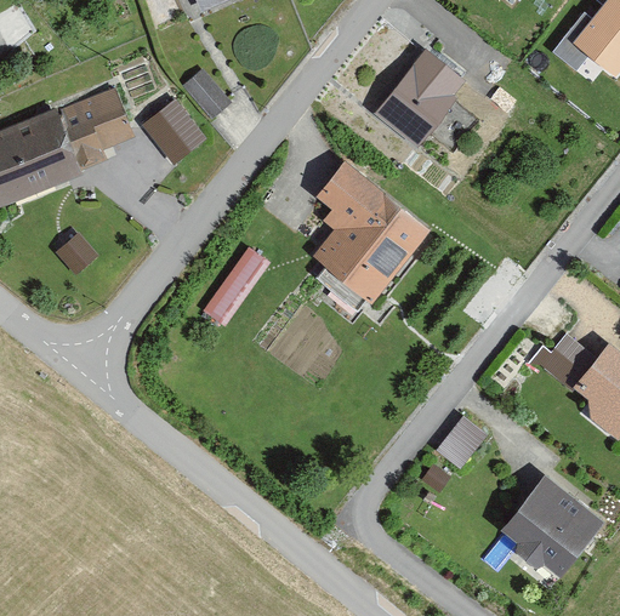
[(193,0),(200,15),(233,0),(193,0)]
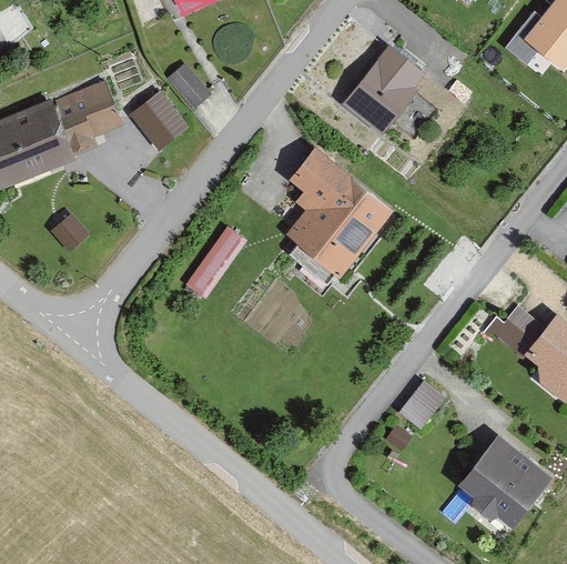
[(550,0),(540,14),(533,8),(515,31),(565,69),(566,67),(566,0),(550,0)]
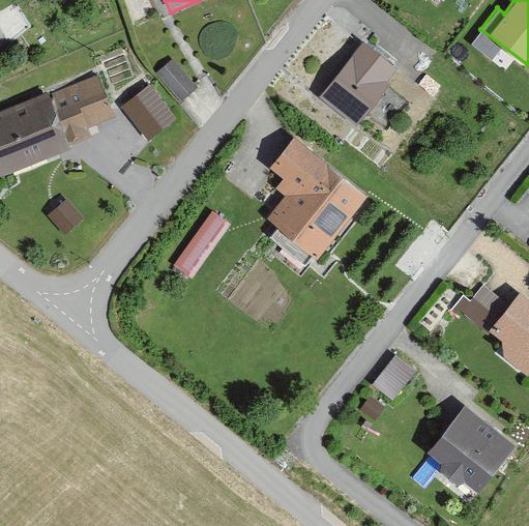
[(397,68),(360,41),(320,96),(356,123),(397,68)]
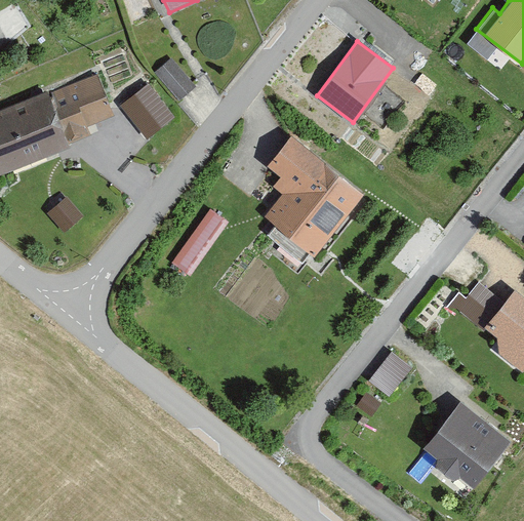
[(191,87),(169,62),(155,74),(175,99),(191,87)]
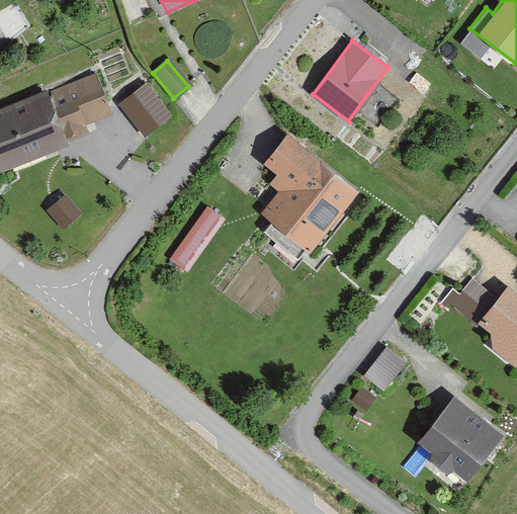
[(44,95),(42,91),(0,107),(0,173),(67,147),(64,142),(87,132),(84,124),(110,114),(94,75),(44,95)]
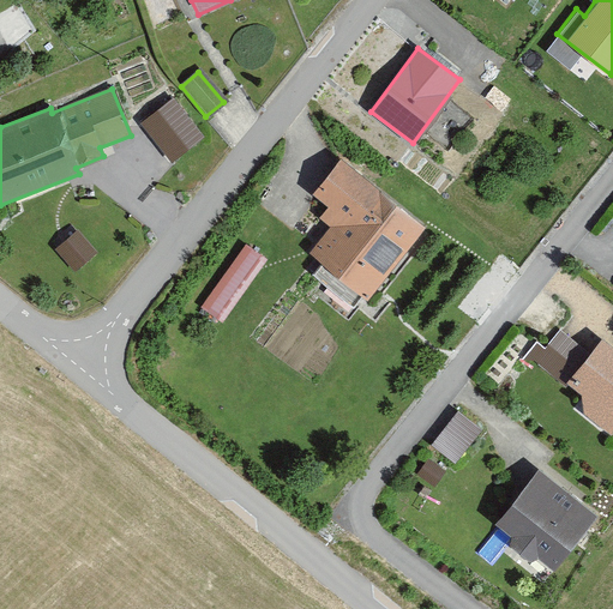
[(200,138),(174,102),(143,126),(169,161),(200,138)]
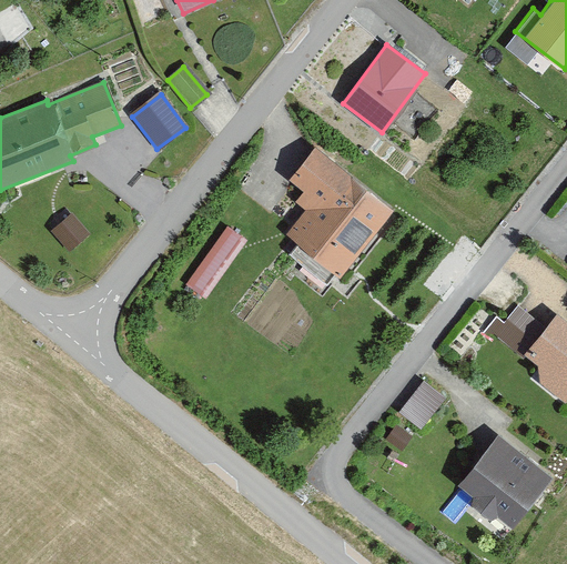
[(393,209),(313,147),(287,179),(303,190),(294,201),(306,209),(286,234),(341,277),(393,209)]
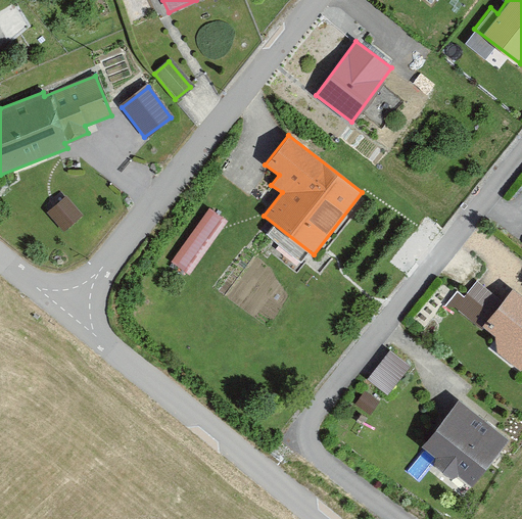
[(51,201),(63,221),(79,210),(66,191),(51,201)]
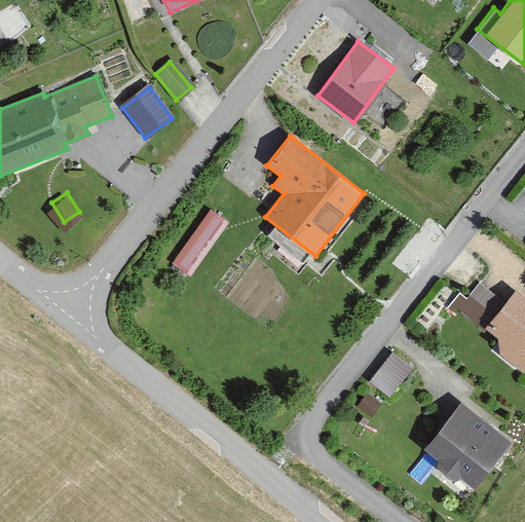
[(226,221),(211,210),(171,263),(186,274),(226,221)]
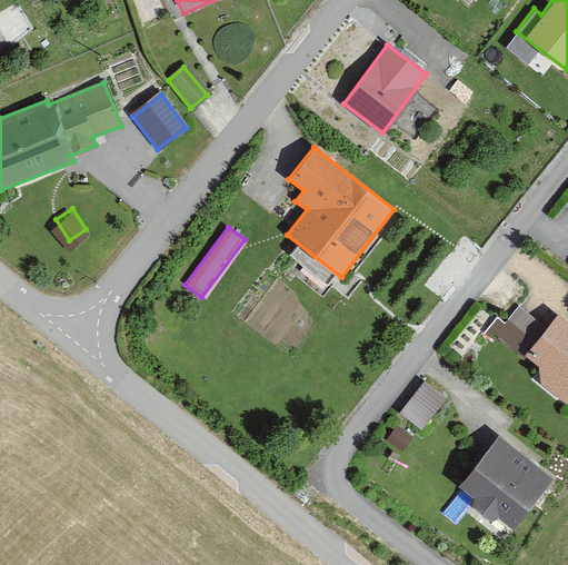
[(538,366),(542,384),(566,402),(567,398),(567,324),(557,316),(548,328),(518,306),(496,334),(538,366)]
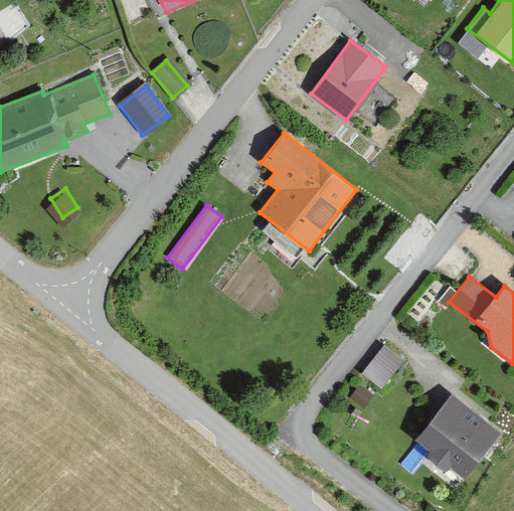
[(402,359),(382,346),(364,374),(384,387),(402,359)]
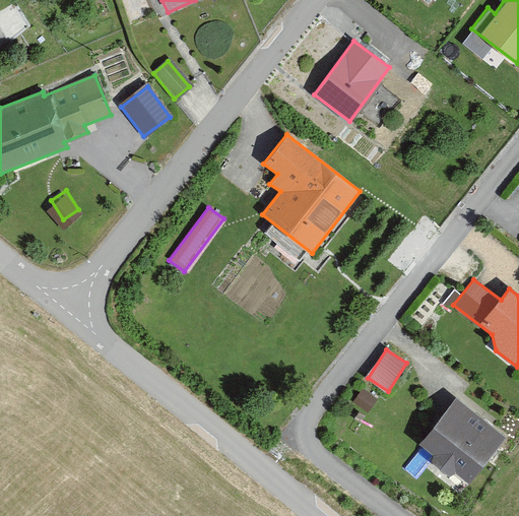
[(504,436),(454,397),(418,444),(435,456),(431,461),(451,476),(456,470),(469,480),(504,436)]
